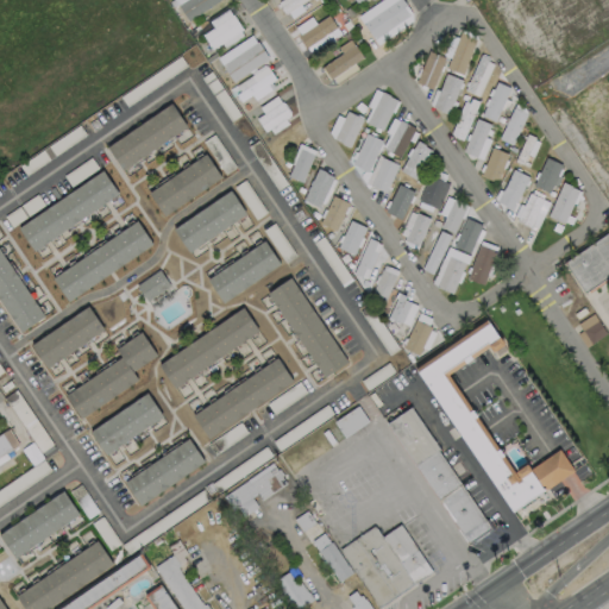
[(219,0),(188,22),(177,6),(186,0),(219,0)]
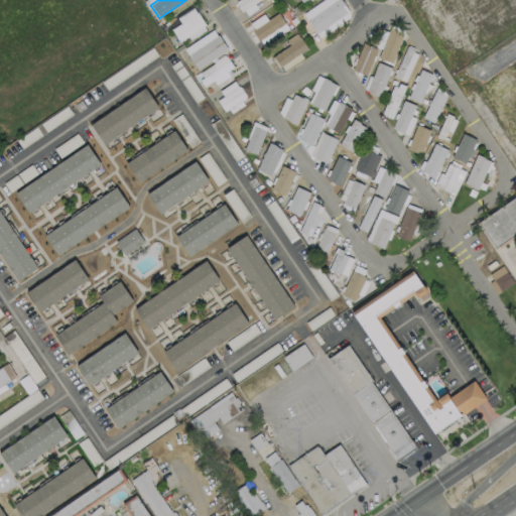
[(258,0),(241,12),(237,6),(245,0),(258,0)]
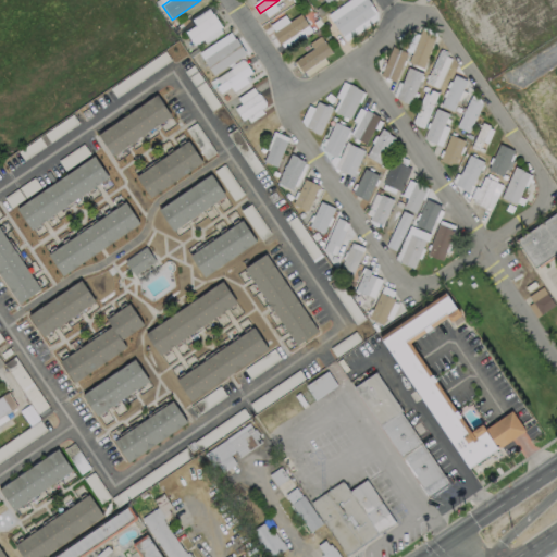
[(370,14),(342,35),(332,21),(361,1),(370,14)]
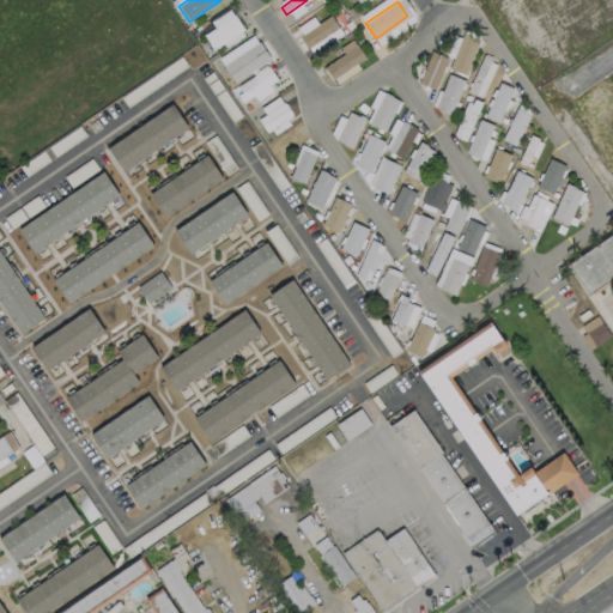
[(243,30),(212,50),(202,36),(232,16),(243,30)]
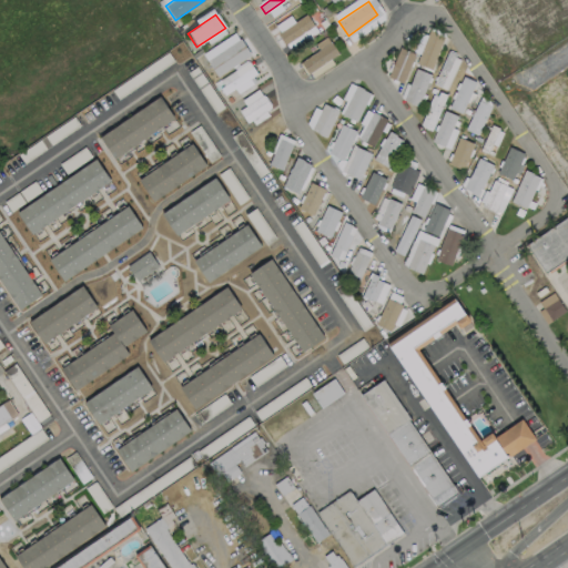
[(313,27),(284,46),(277,34),(305,16),(313,27)]
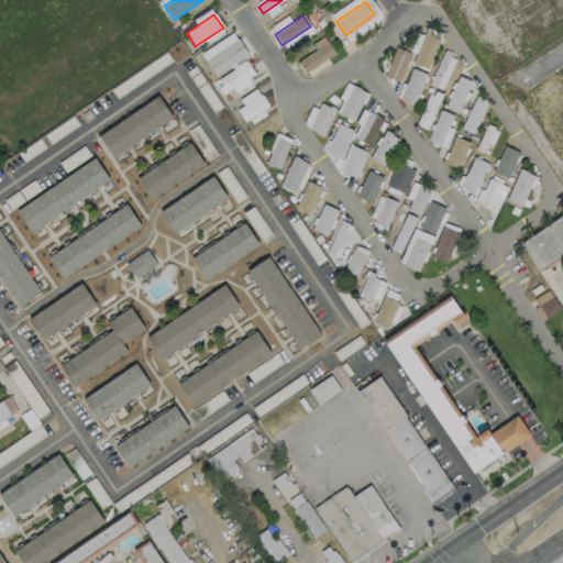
[(439,37),(427,69),(411,64),(424,30),(432,32),(431,34),(439,37)]
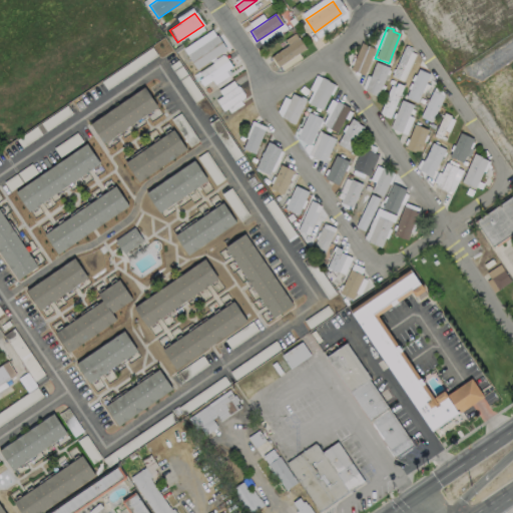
[(225,50),(195,69),(185,55),(215,35),(225,50)]
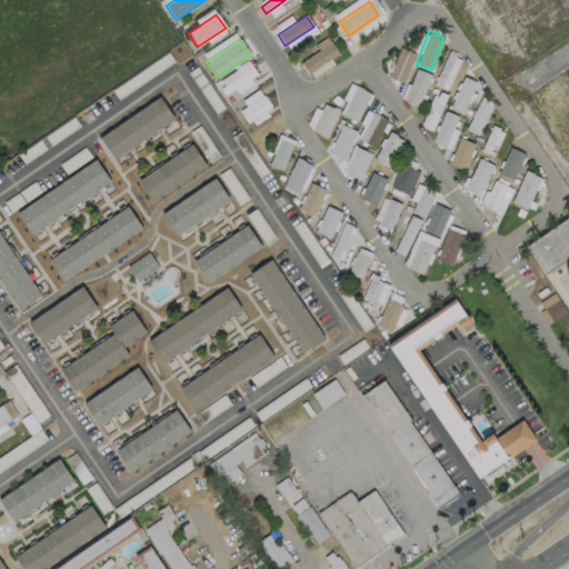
[(338,55),(307,75),(299,63),(330,42),(338,55)]
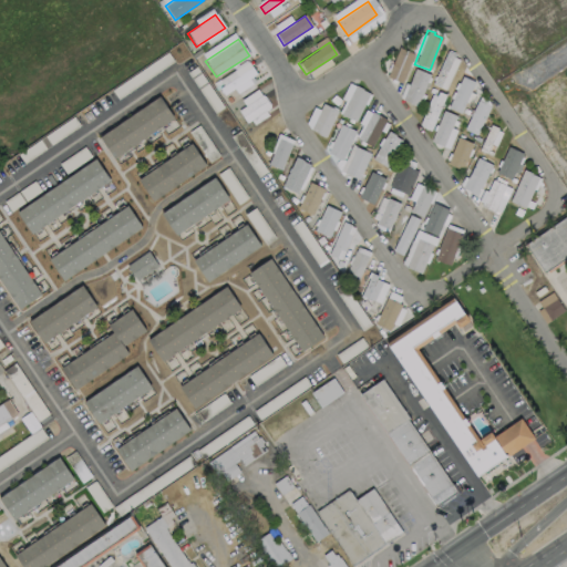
[(413,54),(401,83),(387,78),(399,48),(413,54)]
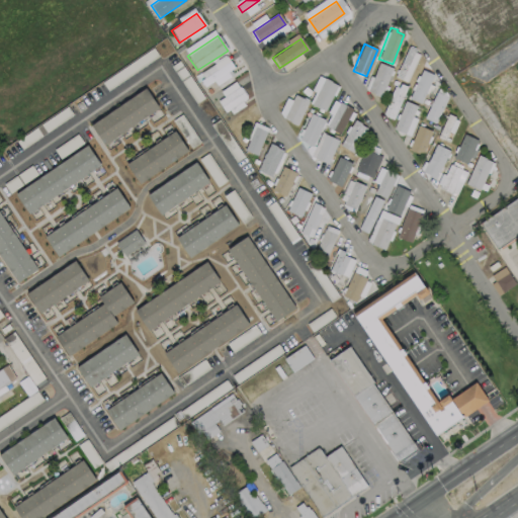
[(415,50),(401,80),(394,77),(408,47),(415,50)]
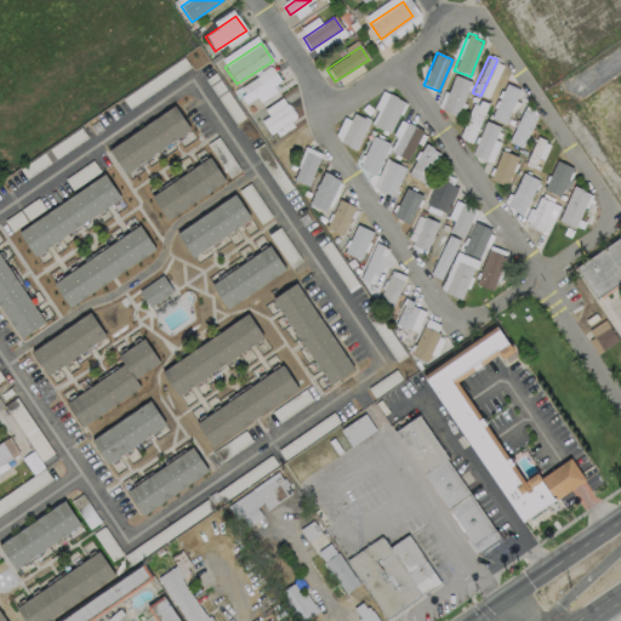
[(279,81),(244,104),(239,97),(274,74),(279,81)]
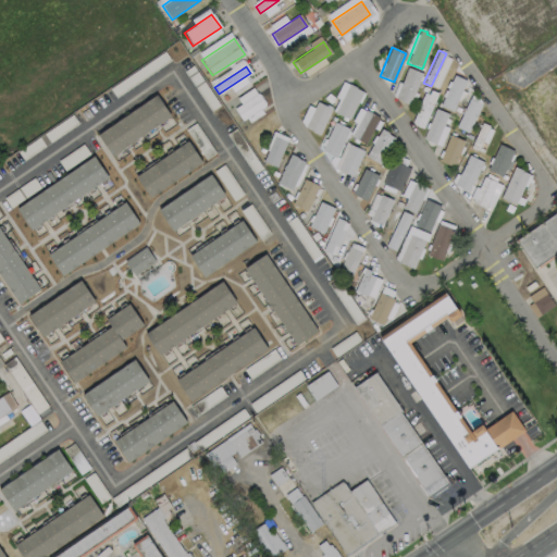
[(422,73),(409,106),(401,102),(401,101),(395,98),(407,67),(422,73)]
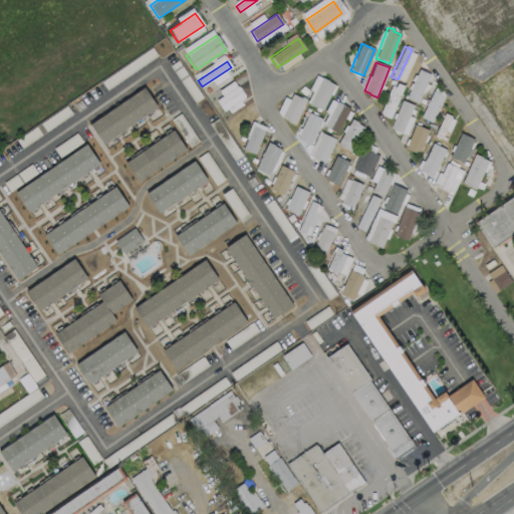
[(430,74),(417,102),(406,97),(419,69),(430,74)]
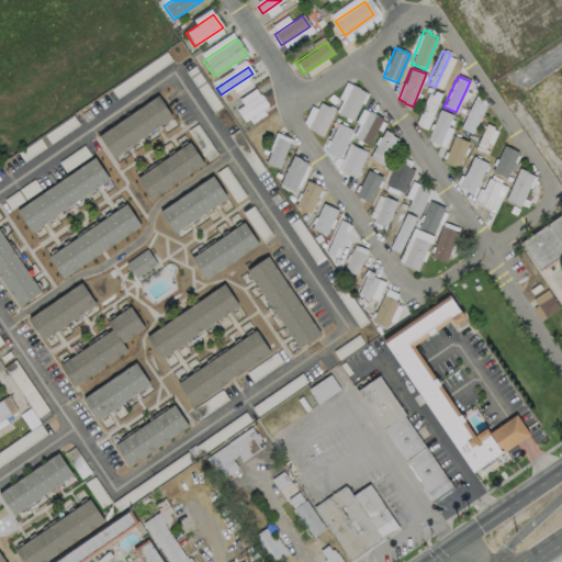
[(366,92),(352,121),(337,113),(351,85),(359,88),(359,89),(366,92)]
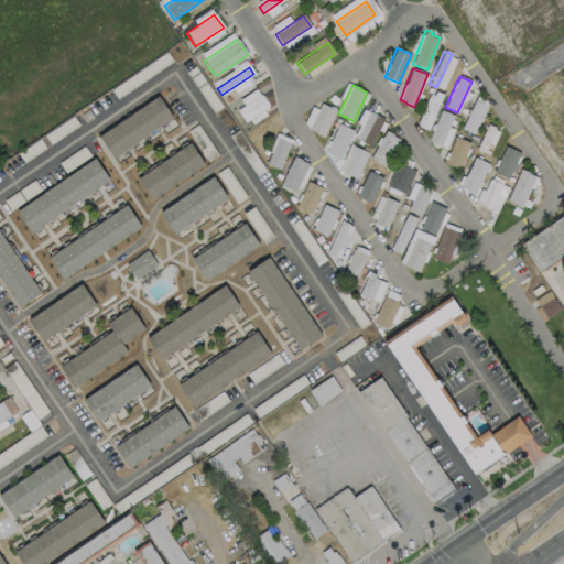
[(443,95),(429,130),(421,128),(435,91),(443,95)]
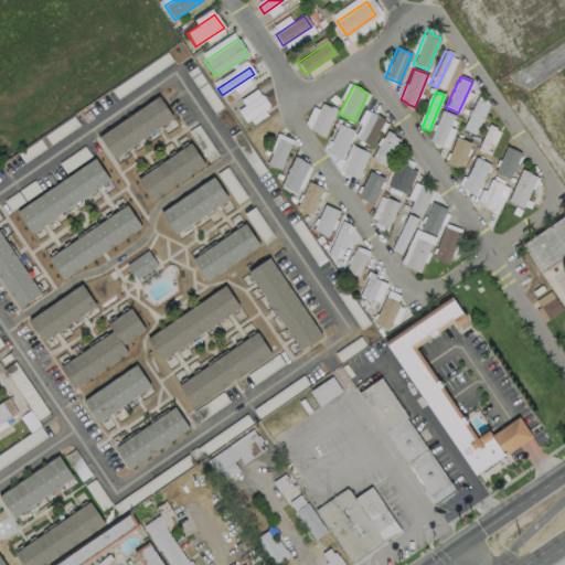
[(173,117),(114,158),(99,137),(159,95),(173,117)]
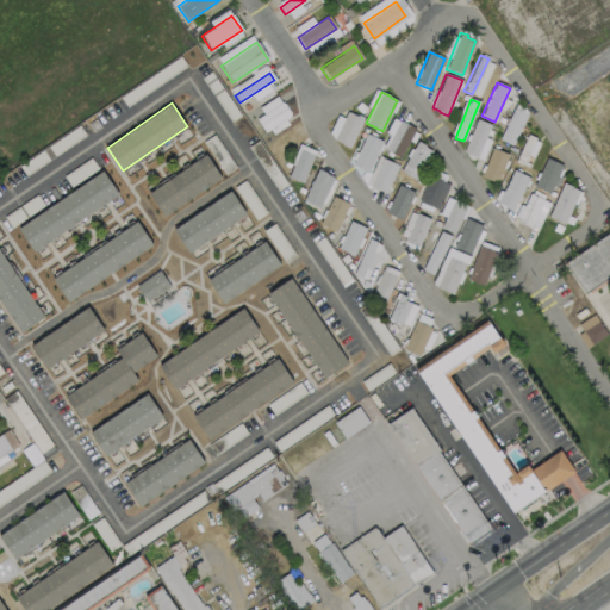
[(290,116),(265,132),(255,119),(281,103),(290,116)]
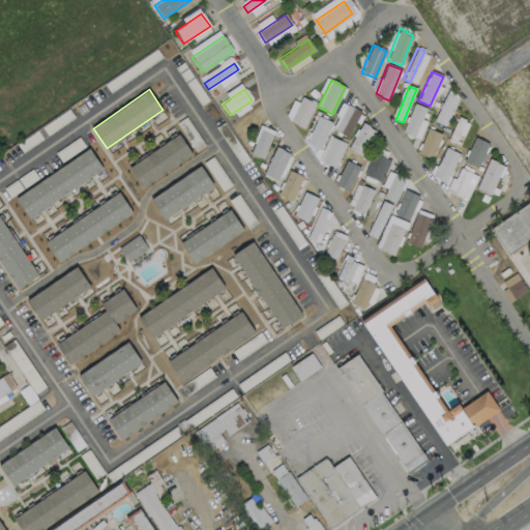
[(458,99),(444,126),(433,121),(446,94),(458,99)]
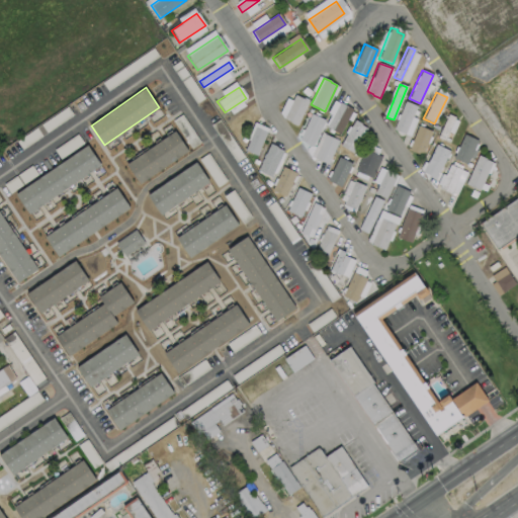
[(308,101),(296,125),(289,122),(290,121),(283,118),(294,94),(308,101)]
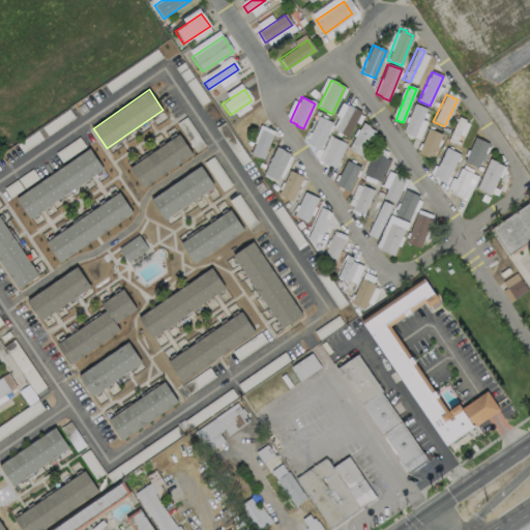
[(425,109),(414,138),(402,133),(414,104),(425,109)]
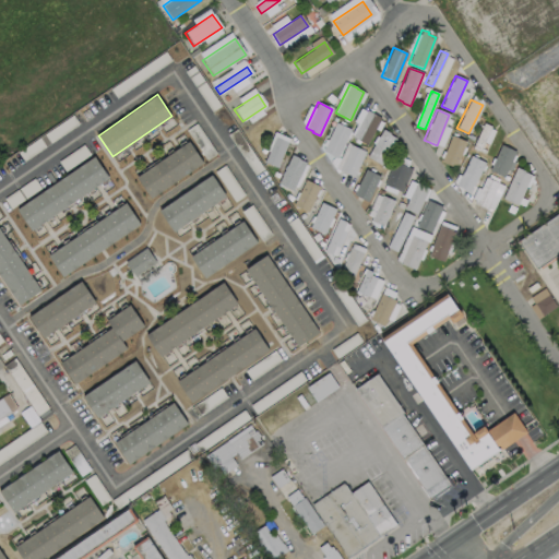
[(380,118),(366,144),(352,137),(367,110),(380,118)]
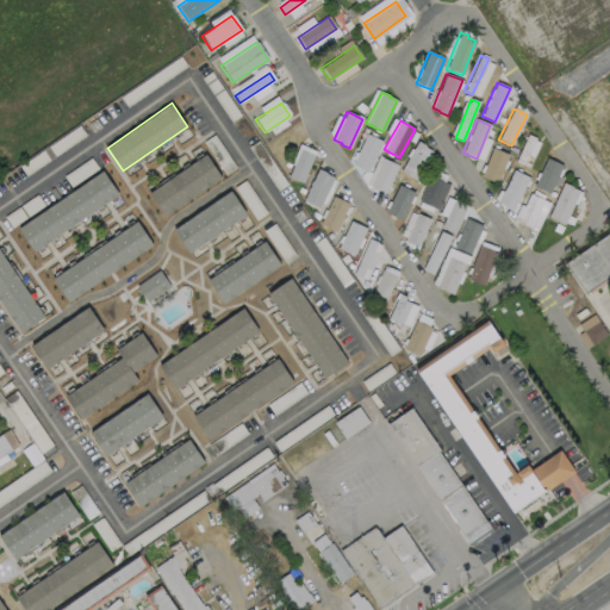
[(383,141),(367,173),(359,169),(360,168),(352,165),(367,131),(373,132),(371,136),(383,141)]
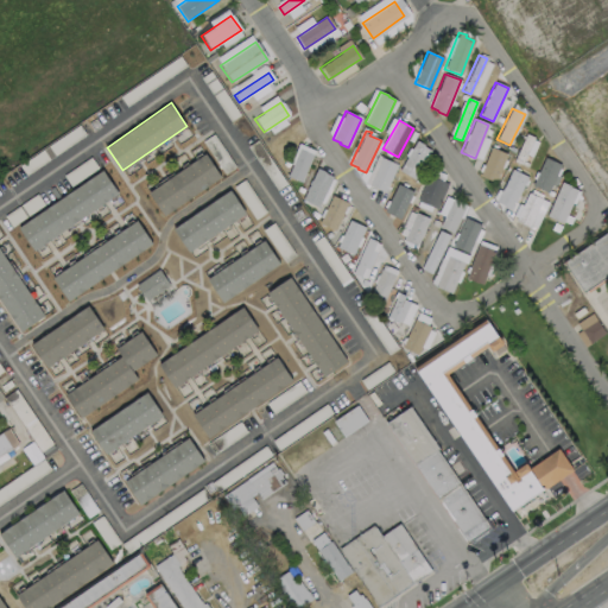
[(533,138),(520,165),(513,162),(525,134),(533,138)]
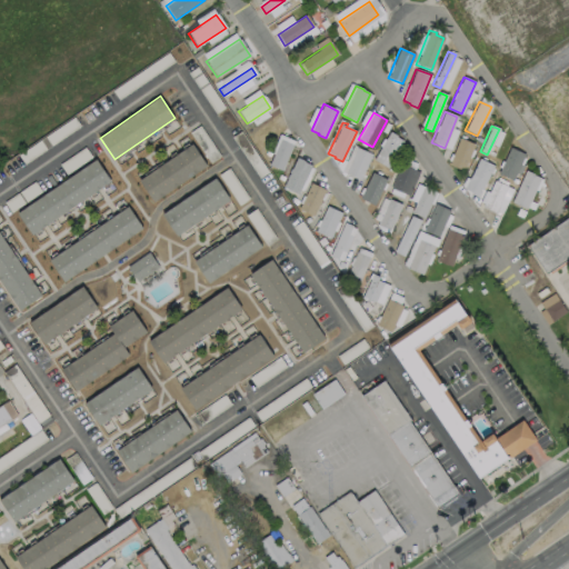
[(402,141),(387,168),(373,159),(389,131),(397,136),(396,137),(402,141)]
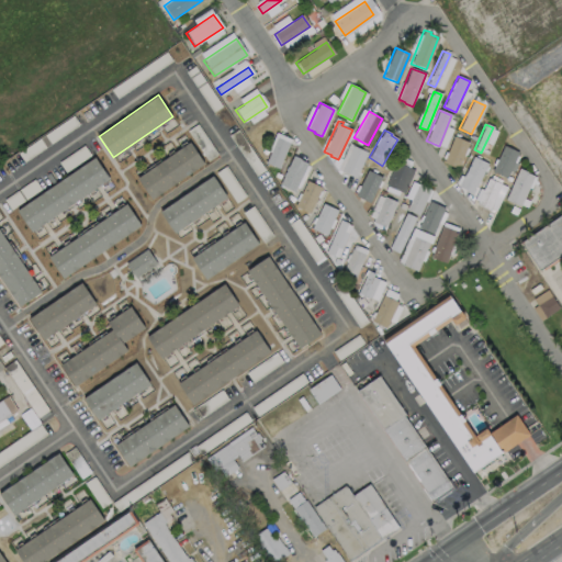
[(469,143),(458,169),(442,163),(454,134),(459,135),(458,138),(469,143)]
